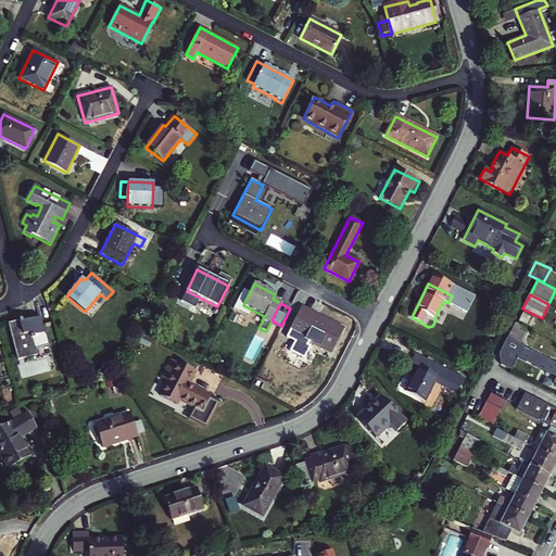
[(343,329),(302,307),(290,331),(331,352),(343,329)]
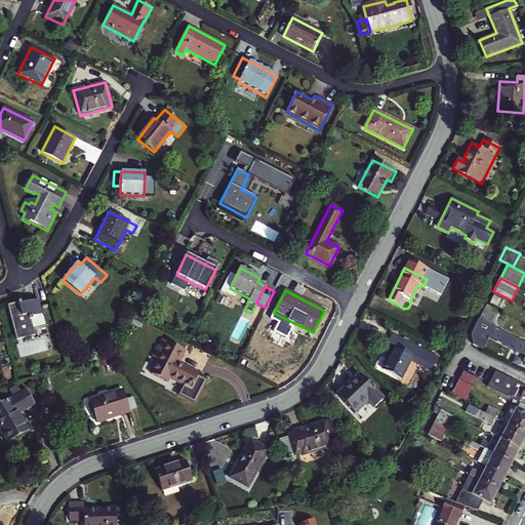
[(505,301),(494,296),(491,303),(501,309),(505,301)]
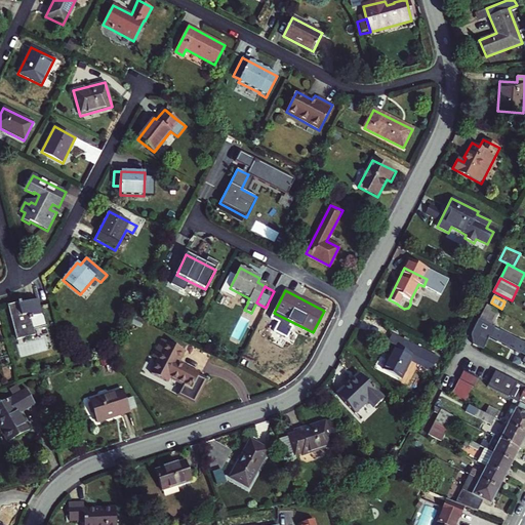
[(21,305),(21,303),(7,306),(16,339),(35,335),(31,320),(33,319),(32,317),(41,315),(38,299),(25,304),(26,306),(21,307),(19,305),(21,305)]
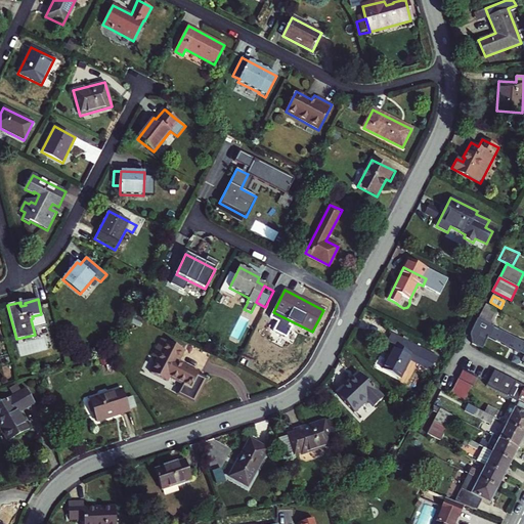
[(486,304),(479,318),(491,324),(498,310),(486,304)]
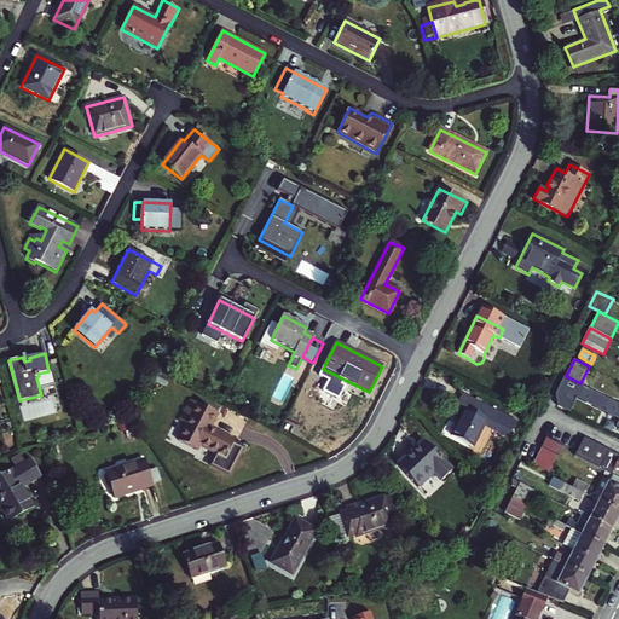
[(557,405),(570,412),(577,397),(618,417),(618,421),(617,427),(618,427),(618,403),(580,383),(566,376),(565,376),(555,394),(557,405)]
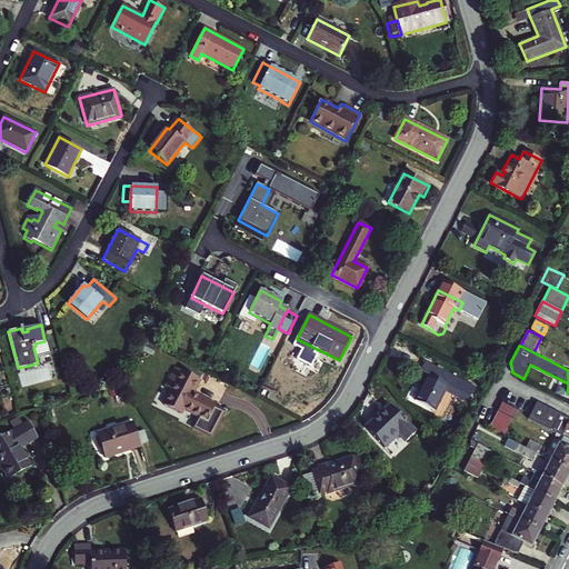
[(420,371),(428,375),(432,377),(437,367),(425,361),(420,371)]
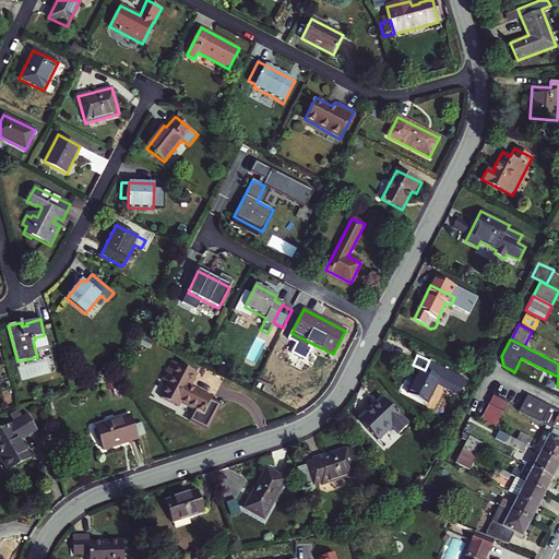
[(425,370),(420,368),(407,393),(427,403),(440,378),(447,381),(451,372),(429,360),(425,370)]
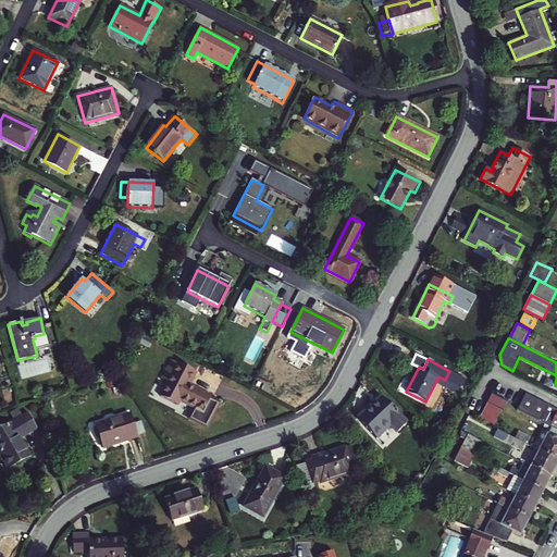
[(195,373),(172,360),(162,379),(168,382),(160,396),(177,406),(180,401),(202,413),(210,397),(188,385),(195,373)]
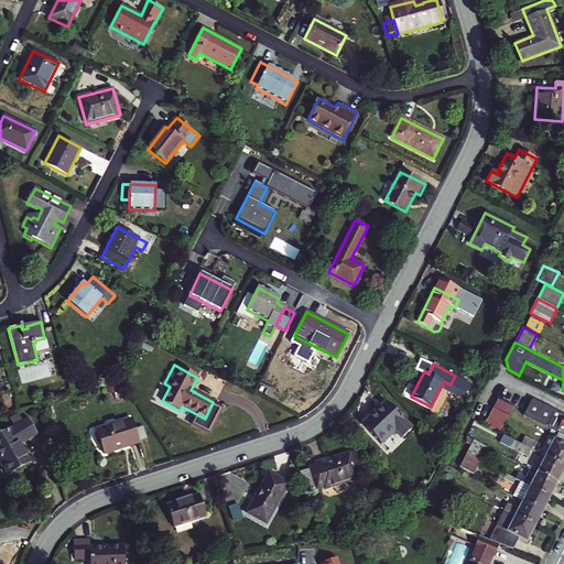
[(563,413),(532,397),(523,414),(556,432),(557,429),(563,432),(563,413)]
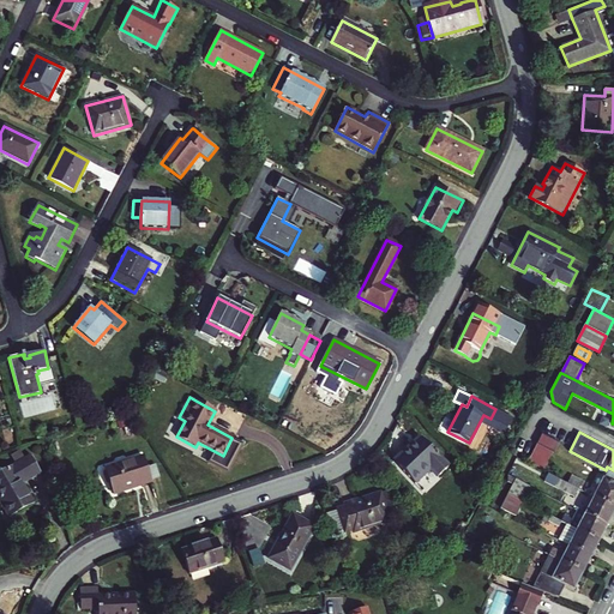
[(542,434),(537,445),(553,453),(554,453),(560,443),(542,434)]
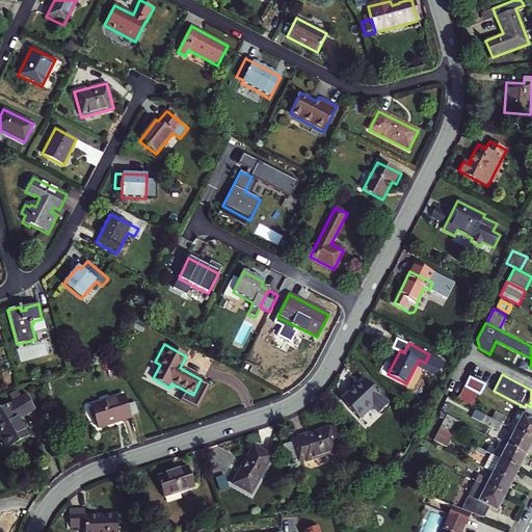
[(351,389),(341,399),(358,419),(372,406),(378,413),(388,404),(365,379),(353,390),(351,389)]
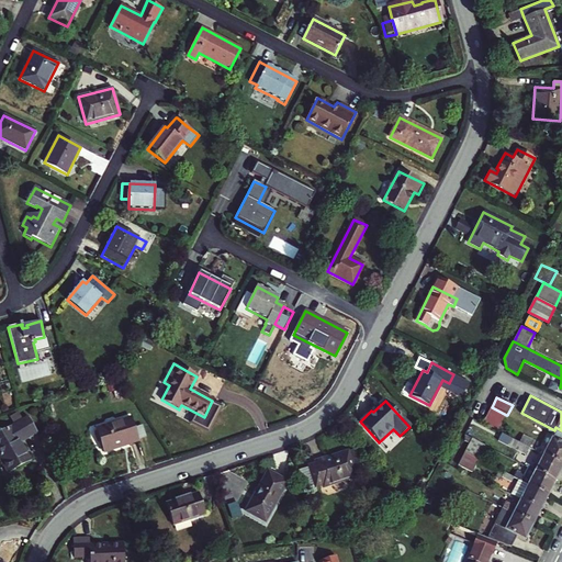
[(492,407),(483,424),(497,431),(506,415),(492,407)]
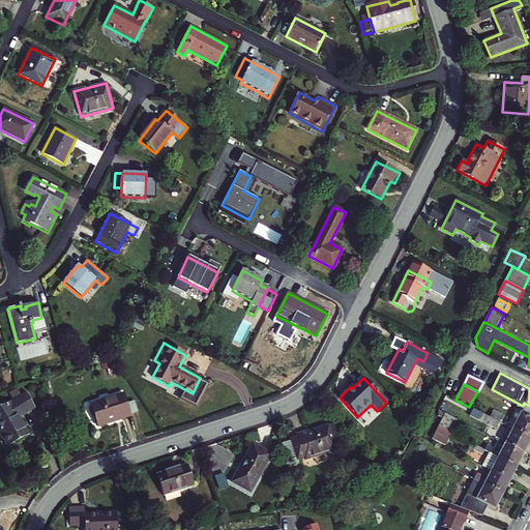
[(18,418),(34,409),(26,394),(0,408),(0,432),(8,446),(28,435),(18,418)]
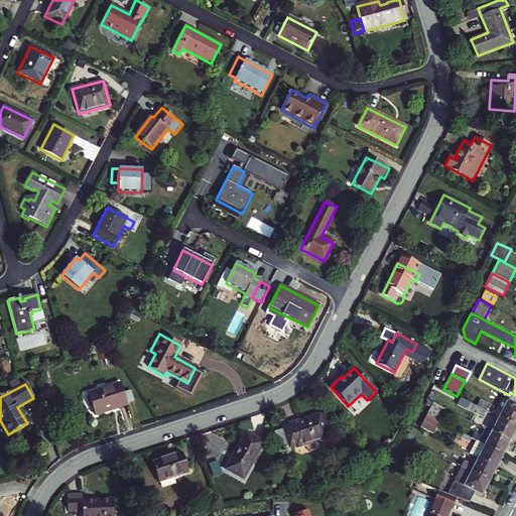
[(127,405),(121,384),(88,394),(94,415),(127,405)]
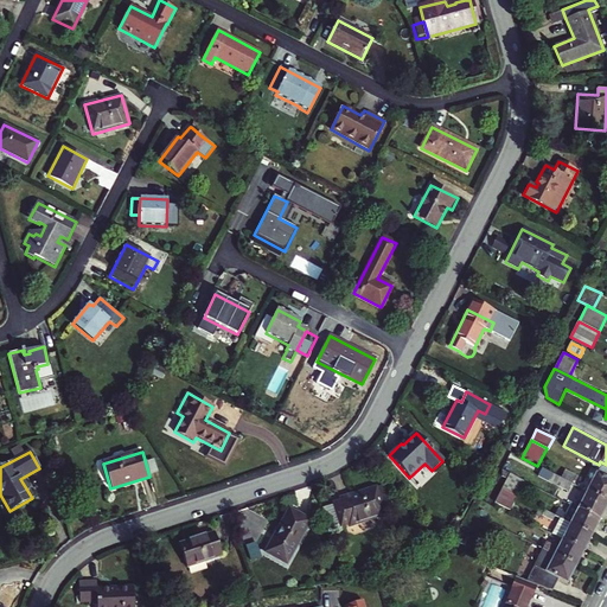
[(606,468),(600,465),(587,491),(606,500),(606,468)]
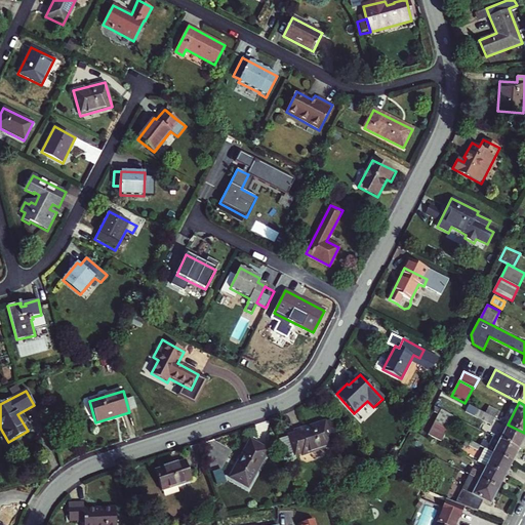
[(447,429),(453,415),(434,406),(435,412),(438,414),(434,422),(447,429)]
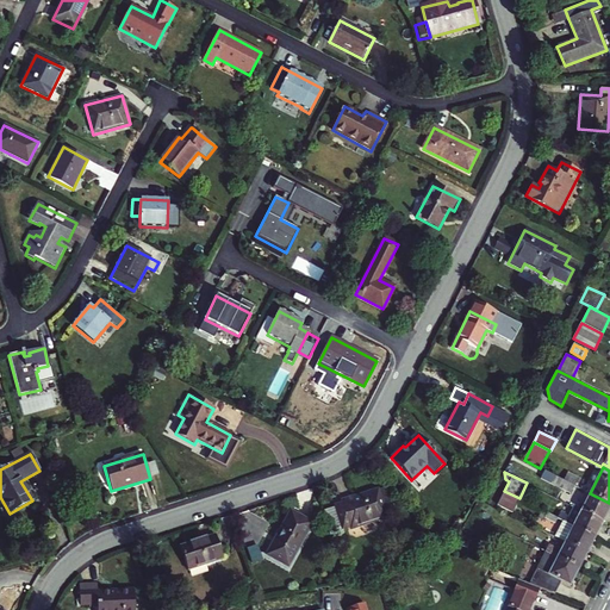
[(567,473),(564,480),(574,485),(578,478),(567,473)]
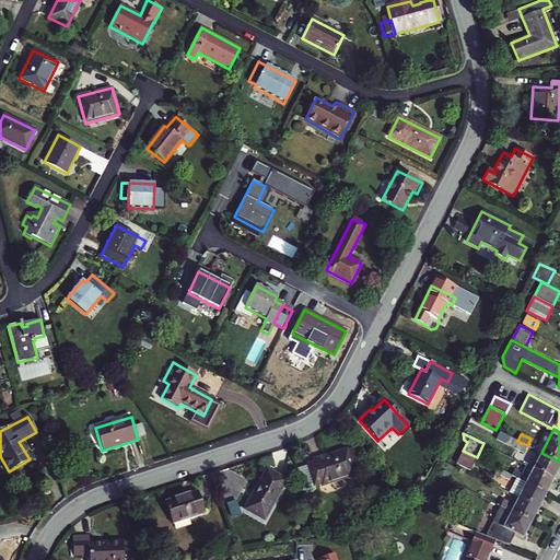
[(517,441),(510,438),(506,444),(523,453),(527,445),(517,441)]
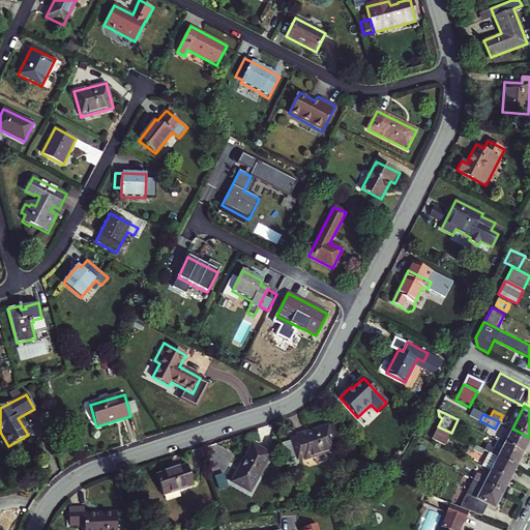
[(342,445),(337,433),(331,435),(328,424),(296,435),(297,437),(291,439),(291,440),(297,458),(297,459),(303,457),(304,460),(336,449),(335,447),(342,445)]
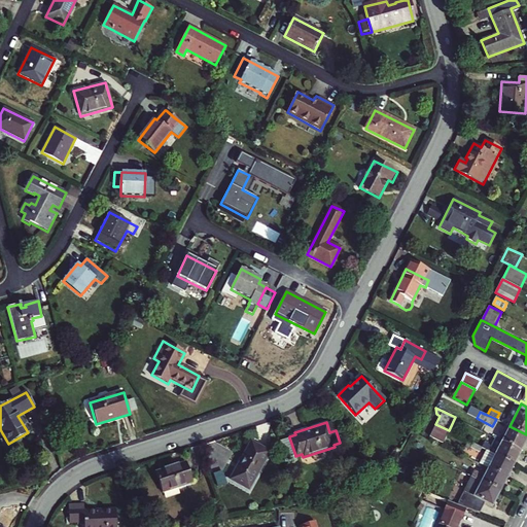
[(449,430),(435,424),(428,437),(442,444),(449,430)]
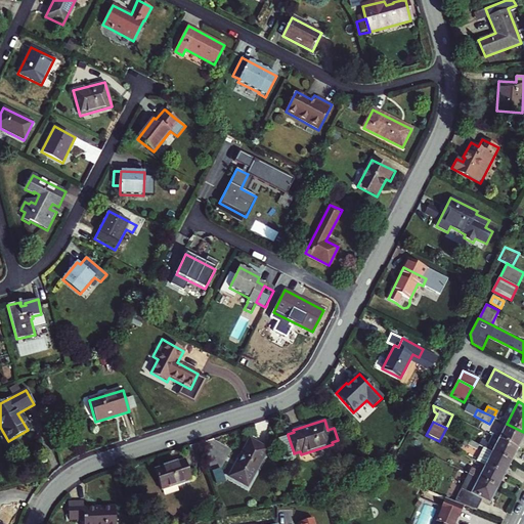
[(523,435),(523,432),(507,424),(499,438),(518,447),(523,435)]
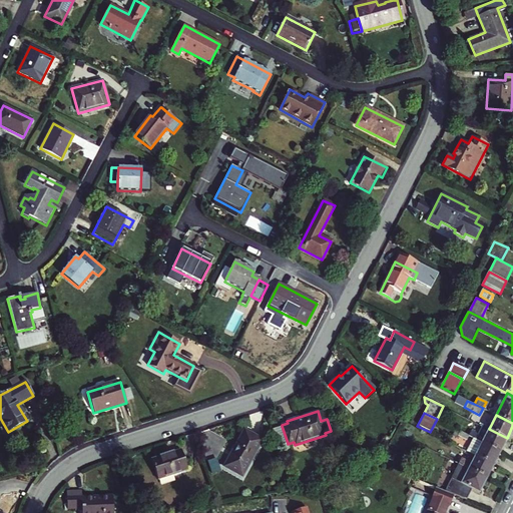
[(460,431),(469,435),(472,429),(463,425),(460,431)]
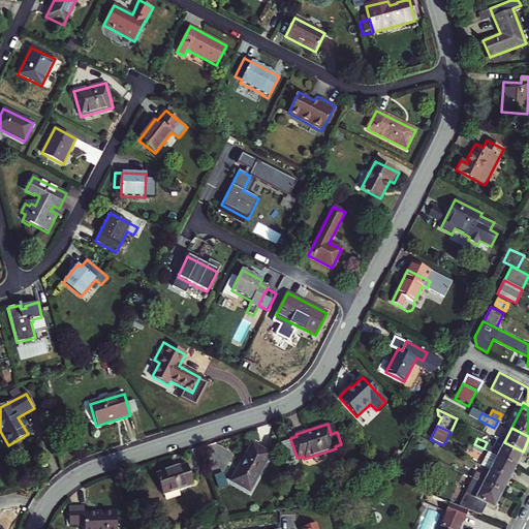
[(297,457),(290,439),(282,442),(287,460),(297,457)]
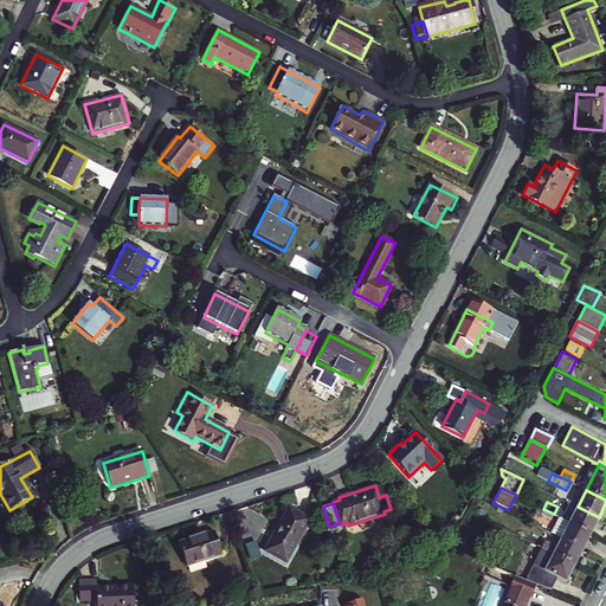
[(569,503),(562,519),(591,533),(599,517),(578,507),(569,503)]
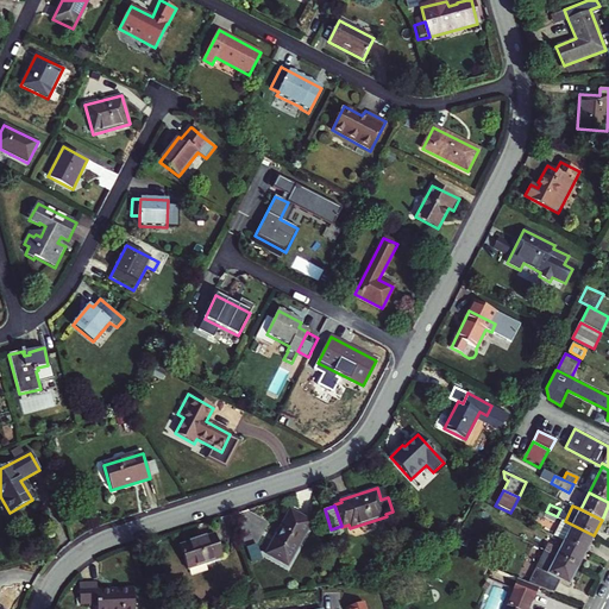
[(546,512),(541,509),(538,516),(553,525),(557,516),(546,512)]
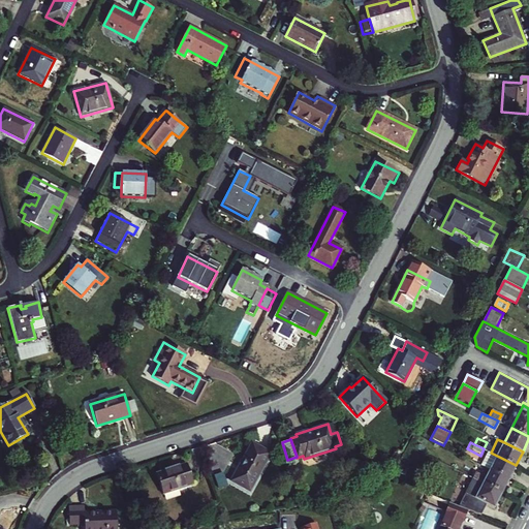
[(271,454),(251,443),(231,481),(249,491),(260,469),(261,469),(271,454)]
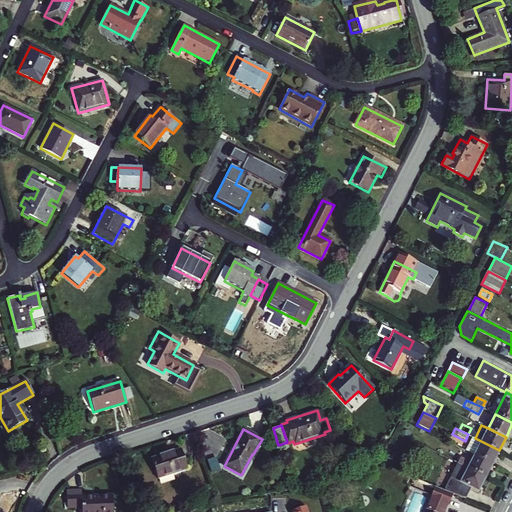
[(466,450),(474,454),(492,463),(499,450),(475,438),(473,437),(466,450)]
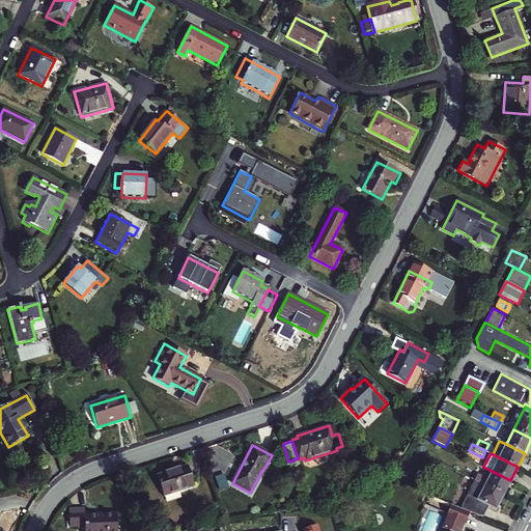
[(163,496),(194,485),(187,466),(157,476),(163,496)]
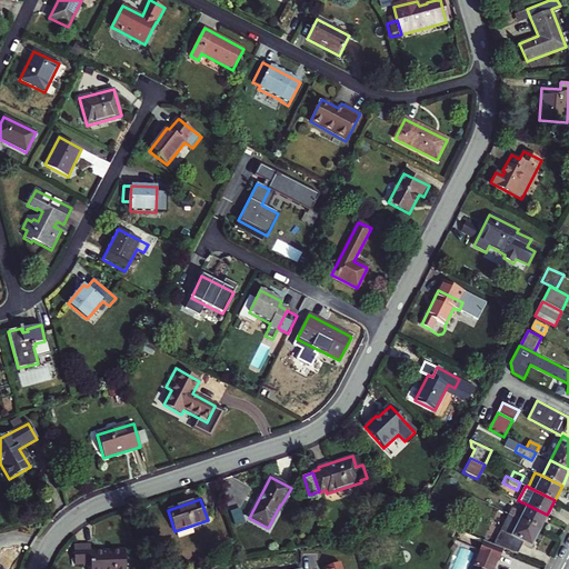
[(508,513),(509,513),(540,530),(547,515),(527,505),(522,513),(511,507),(508,513)]
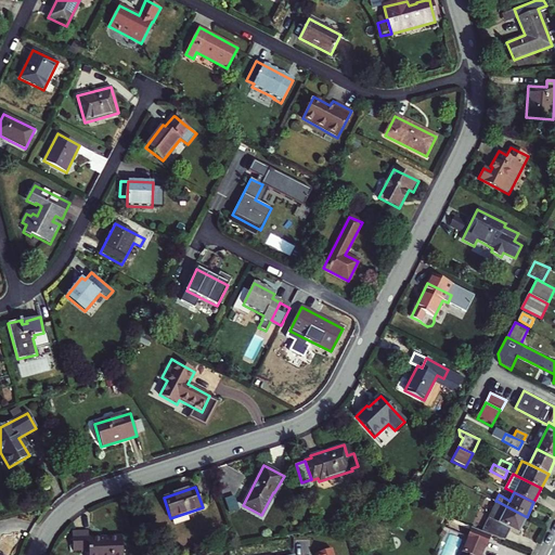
[(493,499),(483,494),(479,502),(489,506),(493,499)]
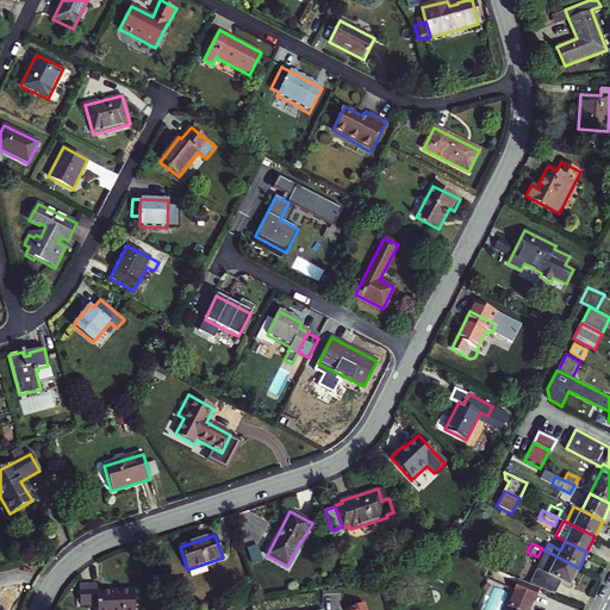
[(579,568),(546,551),(537,568),(529,584),(541,589),(555,593),(561,582),(570,585),(579,568)]
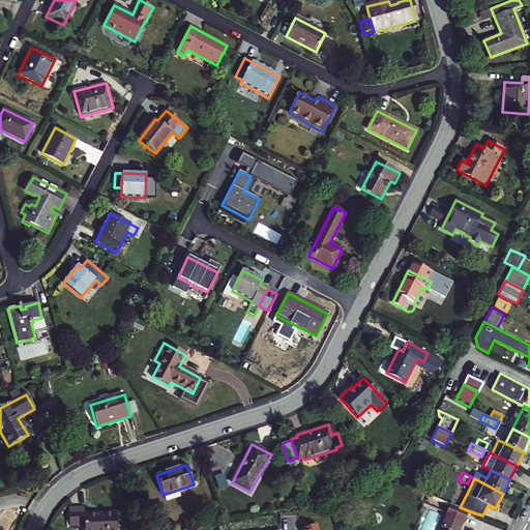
[(462,529),(470,511),(460,507),(453,504),(443,528),(447,529),(462,529)]
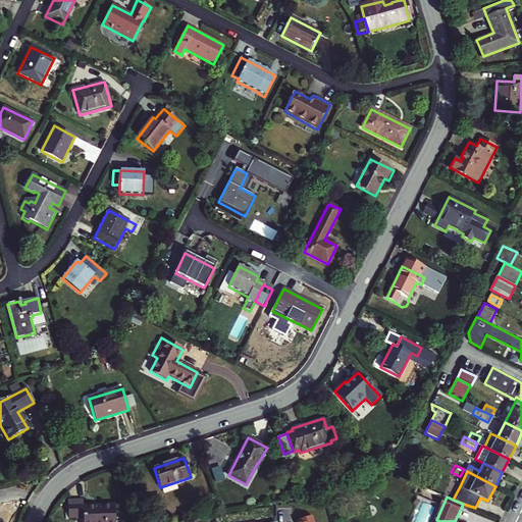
[(94,507),(94,505),(83,506),(83,499),(67,500),(68,517),(83,517),(83,521),(114,521),(114,504),(101,505),(101,506),(94,507)]
